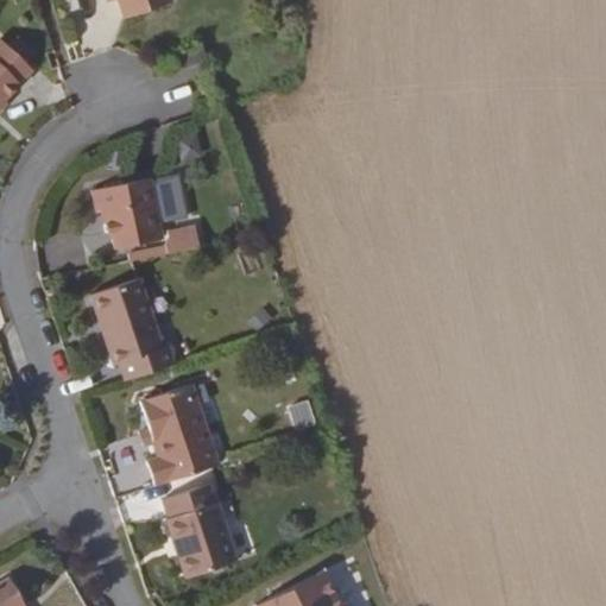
[(0,93),(31,60),(0,31),(0,93)]
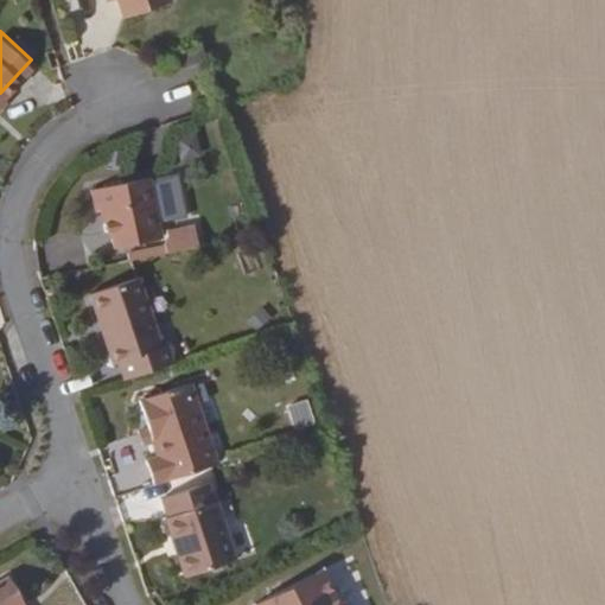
[(165,237),(153,176),(101,188),(108,230),(114,228),(118,248),(165,237)]
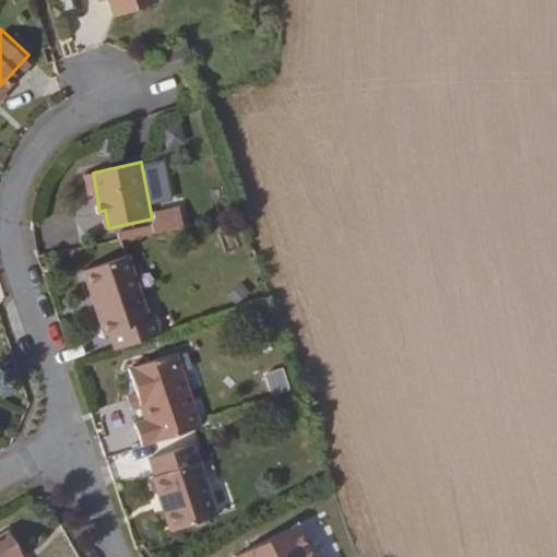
[(110,334),(116,351),(161,336),(154,318),(150,319),(130,256),(83,271),(103,336),(110,334)]
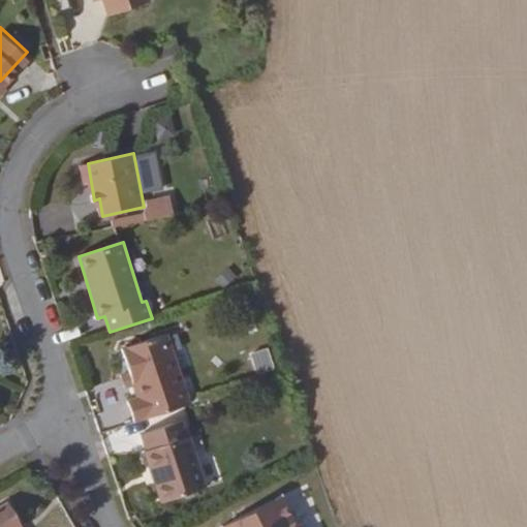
[(130,402),(136,426),(193,408),(167,335),(123,349),(138,399),(130,402)]
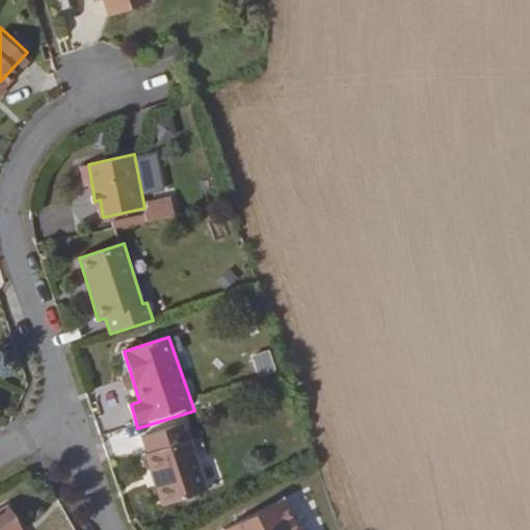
[(163,509),(207,496),(185,428),(146,442),(150,456),(147,456),(163,509)]
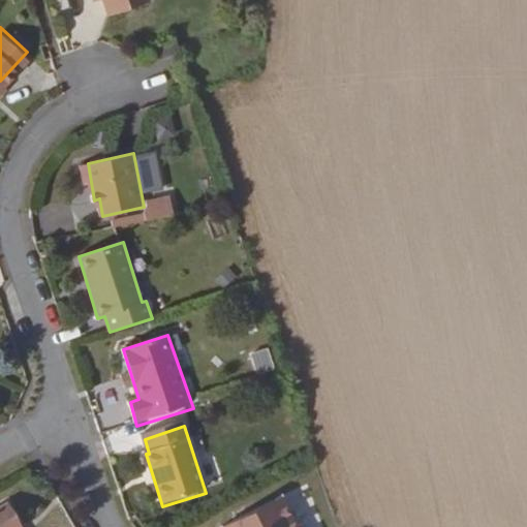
[(0,526),(21,526),(8,504),(0,508),(0,526)]
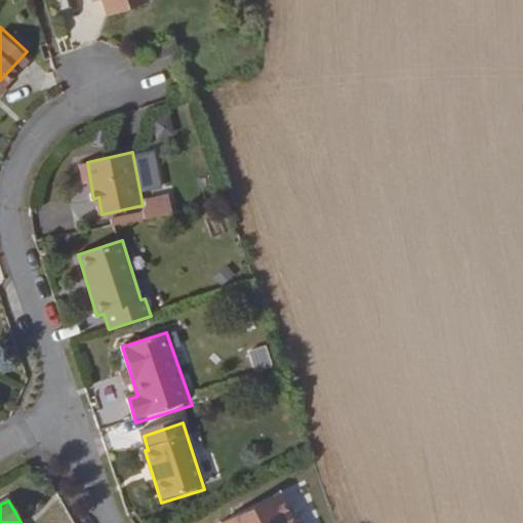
[(270,522),(263,509),(237,522),(270,522)]
